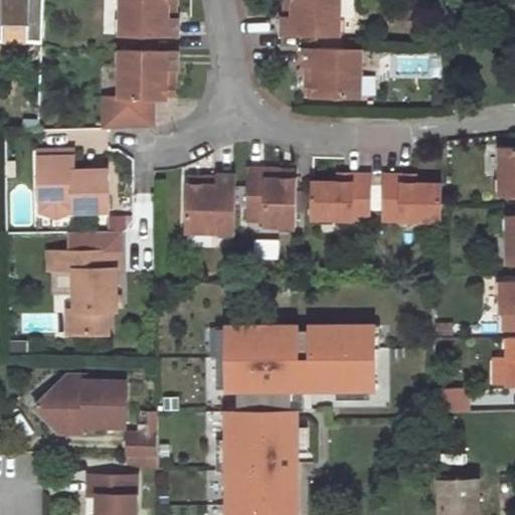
[(0,0),(0,40),(43,41),(43,0),(0,0)]
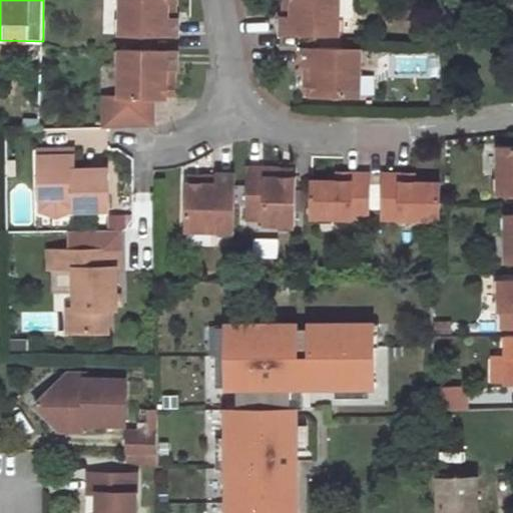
[(122,0),(121,34),(178,35),(178,17),(176,17),(167,17),(168,0),(122,0)]
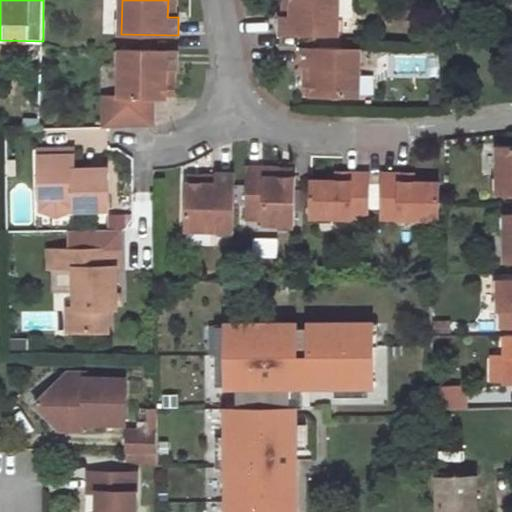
[(168,0),(167,17),(176,17),(176,0),(168,0)]
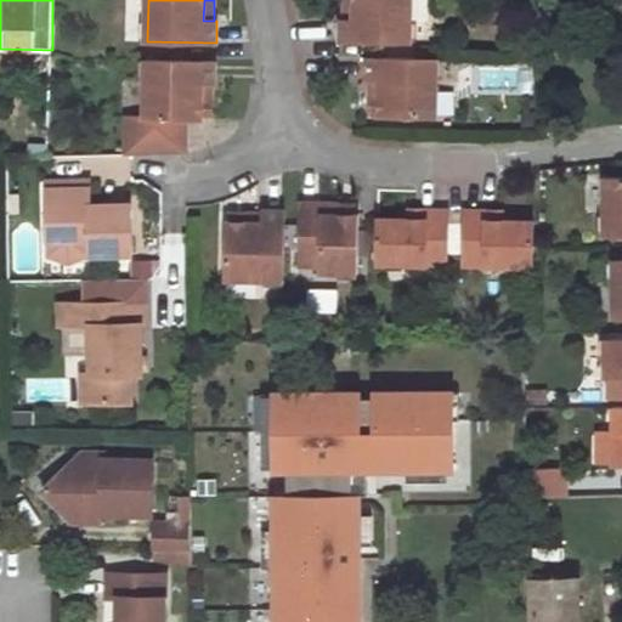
[(350,0),(350,21),(341,22),(340,22),(340,40),(366,43),(408,43),(408,0),(350,0)]
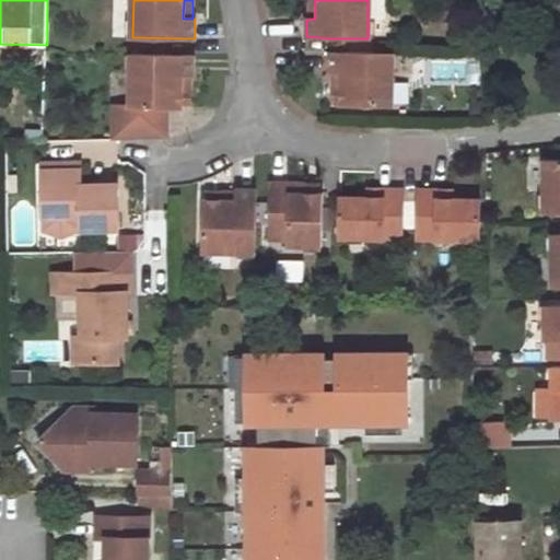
[(392,54),(329,51),(329,72),(333,72),(340,72),(339,102),(339,105),(391,106),(392,54)]
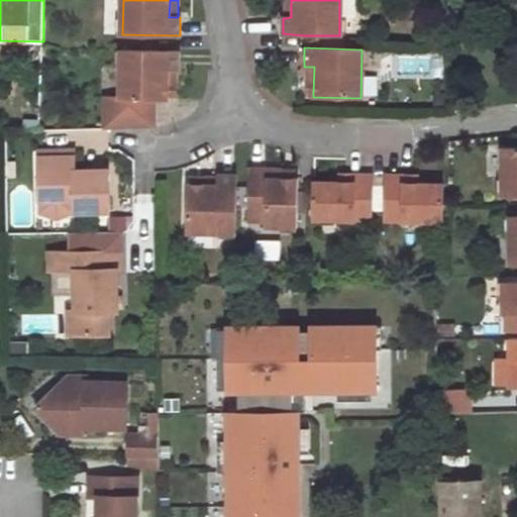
[(179,50),(121,48),(119,96),(106,96),(107,125),(152,127),(152,98),(166,98),(166,96),(167,70),(175,71),(179,71),(179,50)]
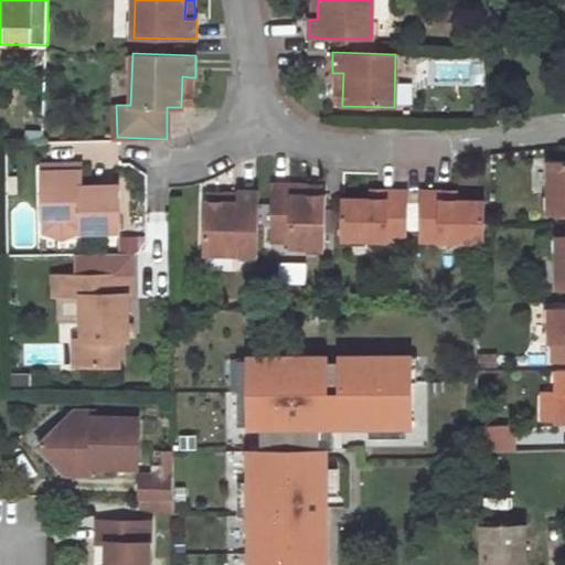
[(182,76),(181,105),(190,105),(191,77),(182,76)]
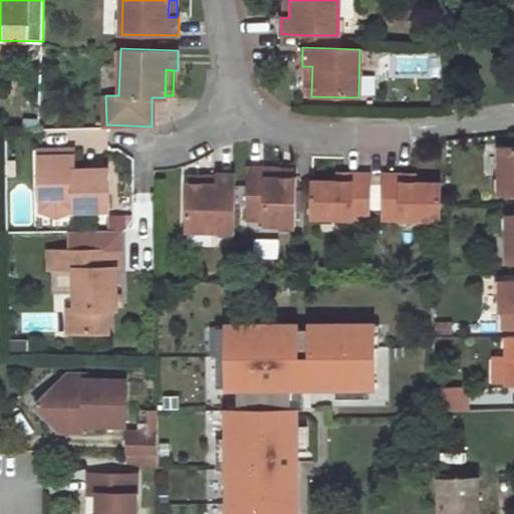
[(513,147),(498,148),(498,195),(513,194),(513,147)]
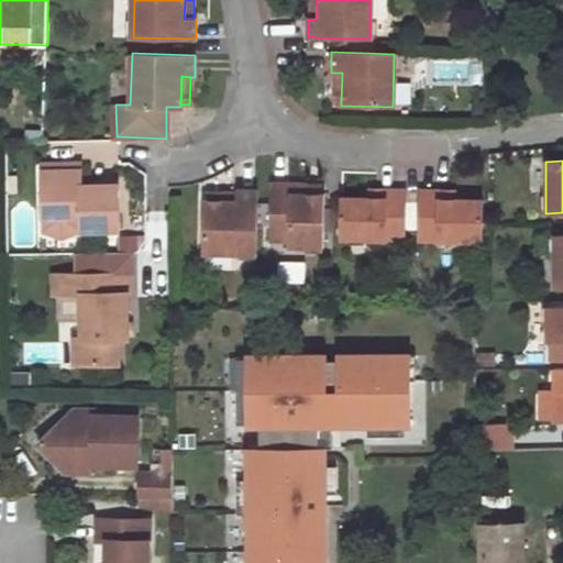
[(81,169),(42,168),(41,177),(81,177),(81,169)]
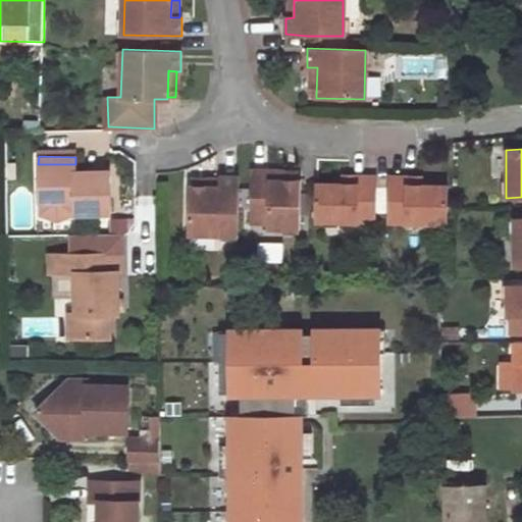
[(110,176),(75,176),(75,164),(38,164),(38,206),(72,207),(72,221),(110,221),(110,176)]
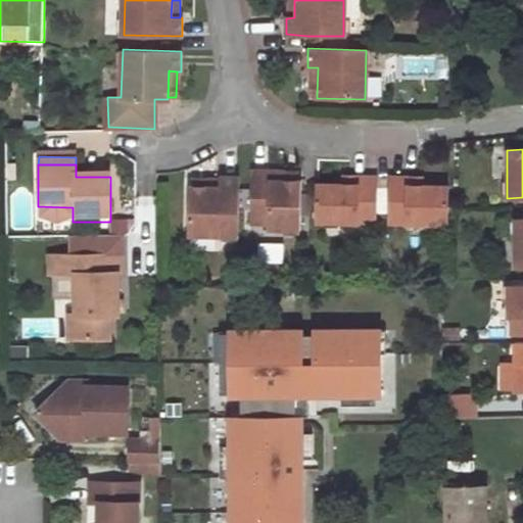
[(216,189),(189,189),(186,189),(186,237),(233,238),(234,178),(216,178),(216,181),(216,189)]
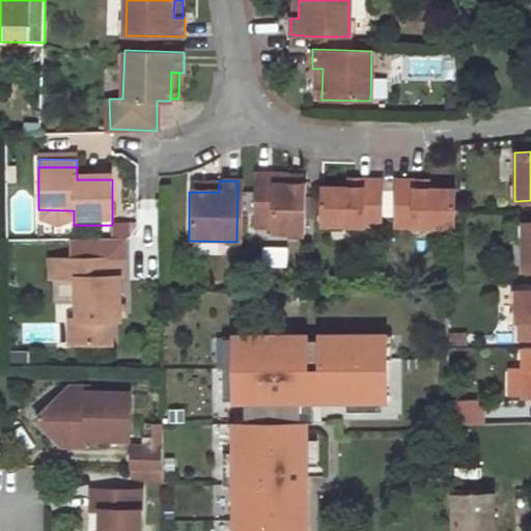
[(299,242),(300,193),(295,193),(268,192),(269,182),(251,180),(251,235),(267,235),(268,241),(299,242)]
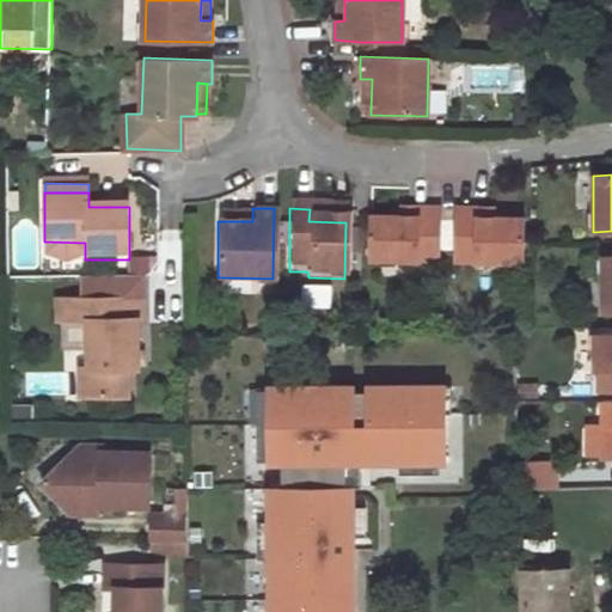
[(365,261),(434,262),(435,208),(414,208),(414,219),(397,218),(396,218),(366,218),(365,261)]
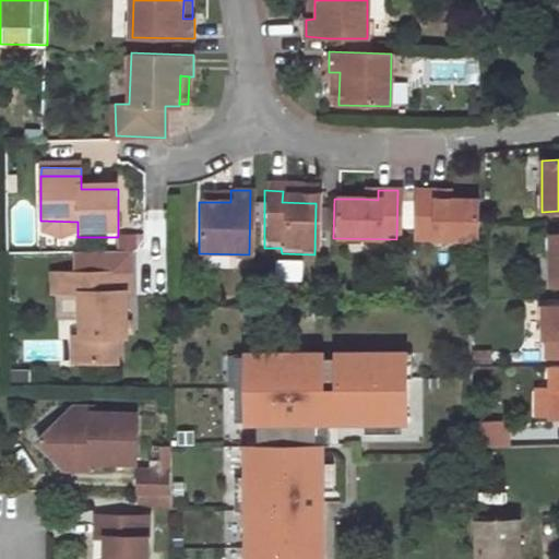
[(370,190),(361,190),(361,199),(363,199),(378,200),(378,190),(370,190)]
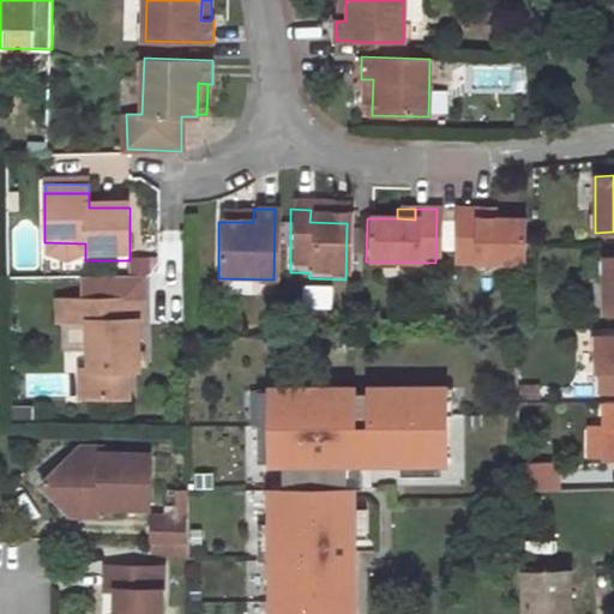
[(451,263),(513,262),(519,262),(521,221),(492,221),(473,221),(473,210),(473,209),(451,209),(451,263)]
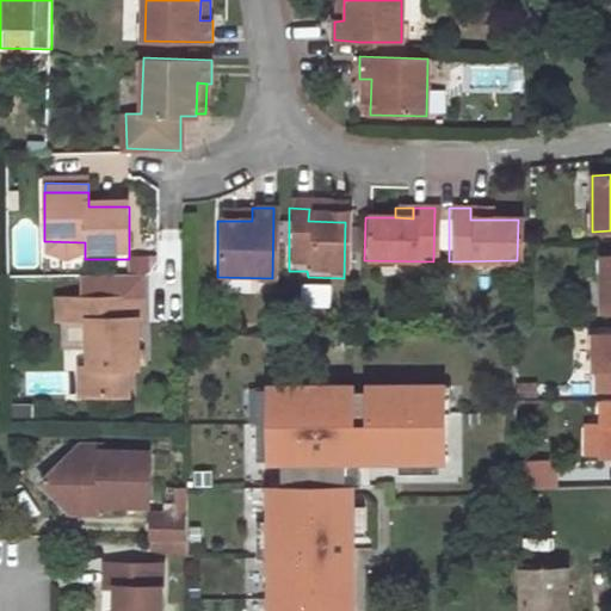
[(470,220),(489,220),(489,208),(470,208),(470,209),(470,220)]
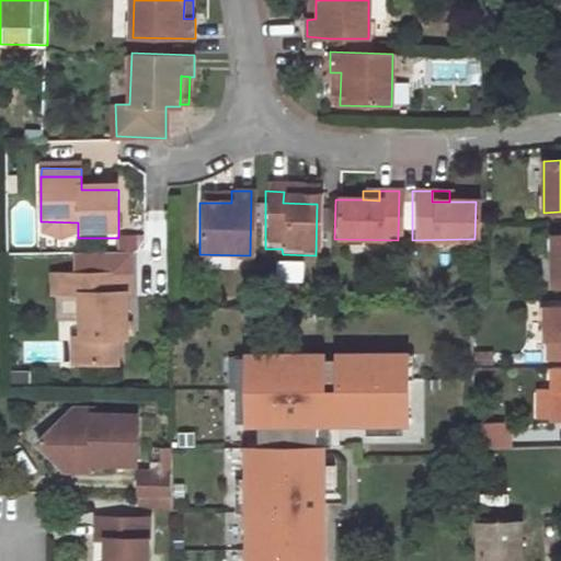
[(311,192),(284,192),(283,203),(311,204),(311,192)]
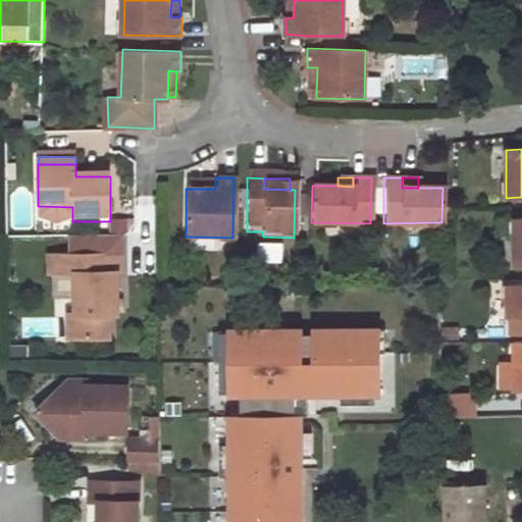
[(215,180),(189,180),(189,189),(215,189),(215,180)]
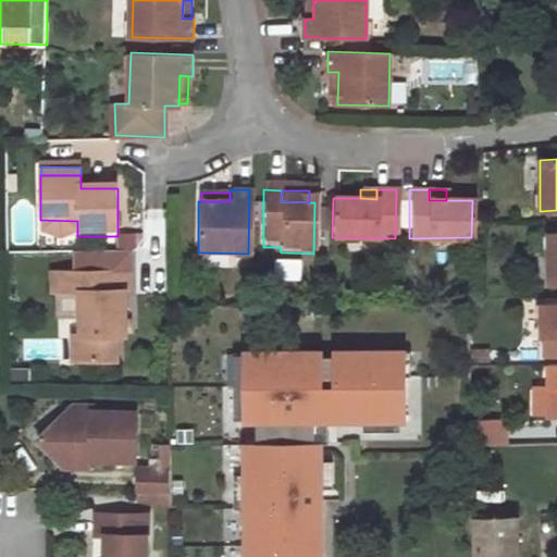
[(556,233),(548,233),(547,284),(556,284),(556,233)]
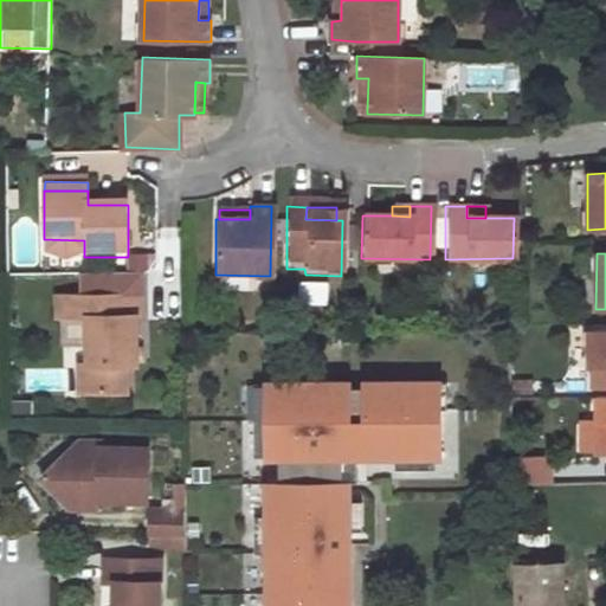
[(81,326),(82,302),(60,302),(59,324),(81,326)]
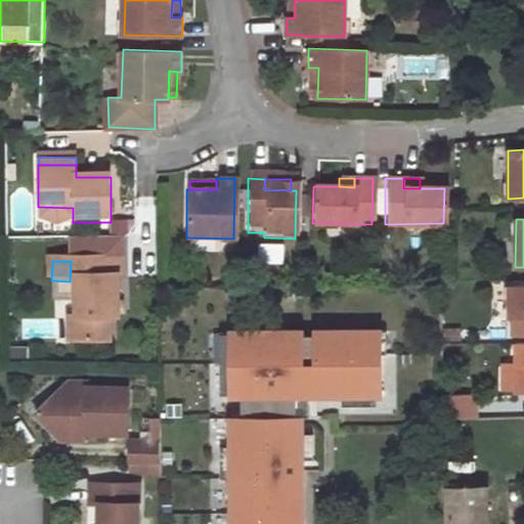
[(76,281),(77,319),(70,319),(70,345),(108,346),(108,321),(117,321),(118,281),(123,280),(122,262),(71,261),(70,281),(76,281)]
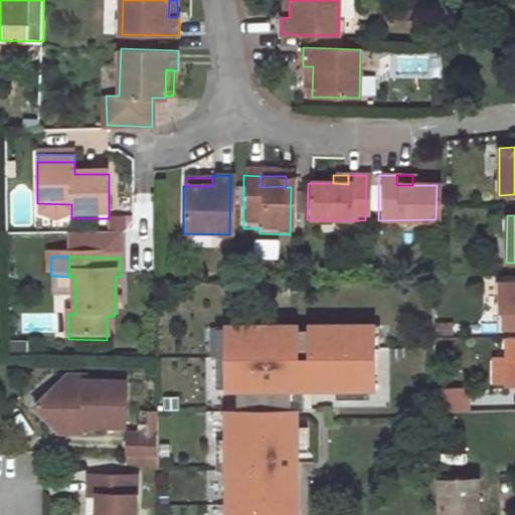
[(514,282),(499,283),(499,313),(503,313),(504,331),(514,330),(514,282)]
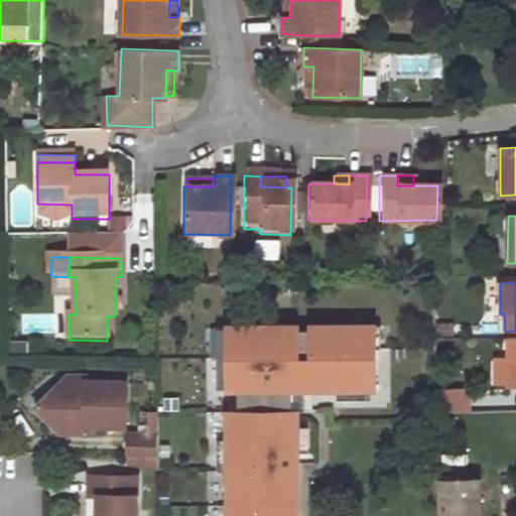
[(227,326),(227,388),(235,388),(290,387),(372,385),(371,324),(227,326)]
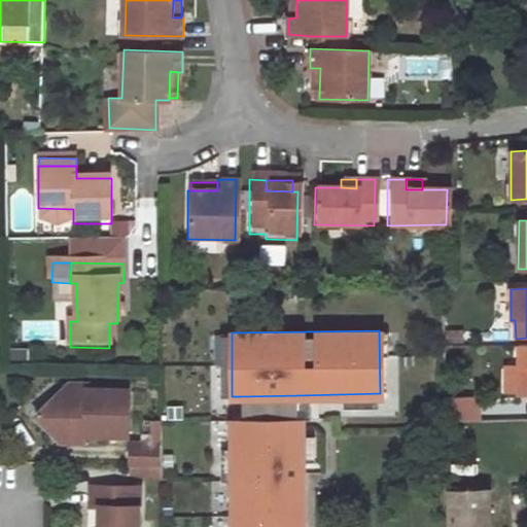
[(221,363),(221,338),(209,338),(209,364),(221,363)]
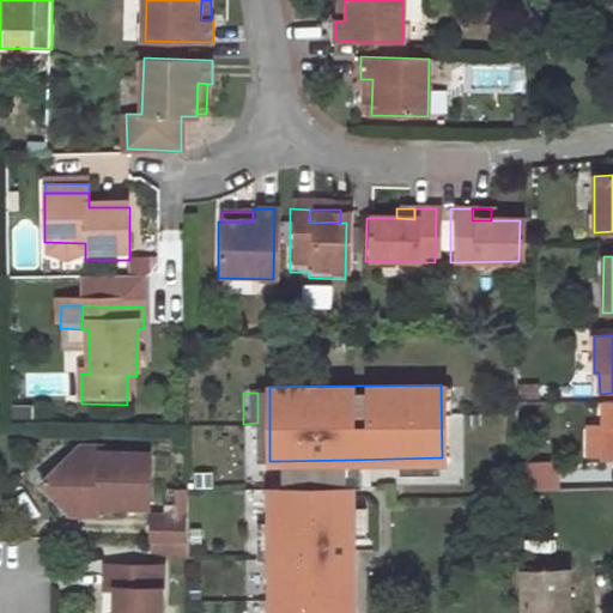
[(612,401),(602,401),(602,426),(604,456),(604,460),(612,460),(612,401)]
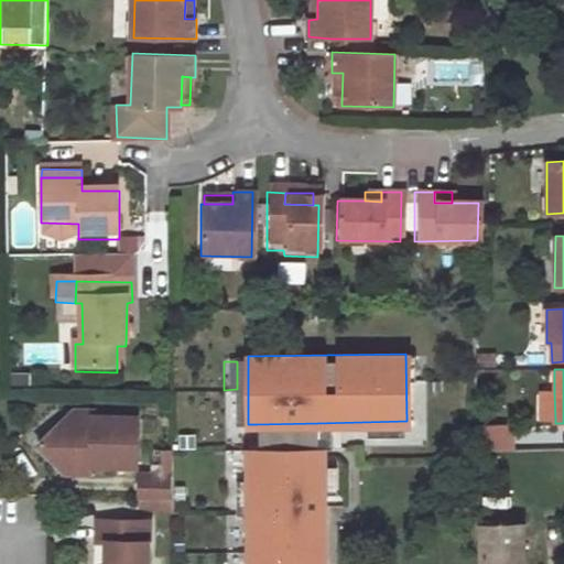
[(90,470),(137,470),(137,422),(94,421),(94,415),(75,414),(74,431),(56,431),(38,446),(65,478),(73,469),(90,470)]
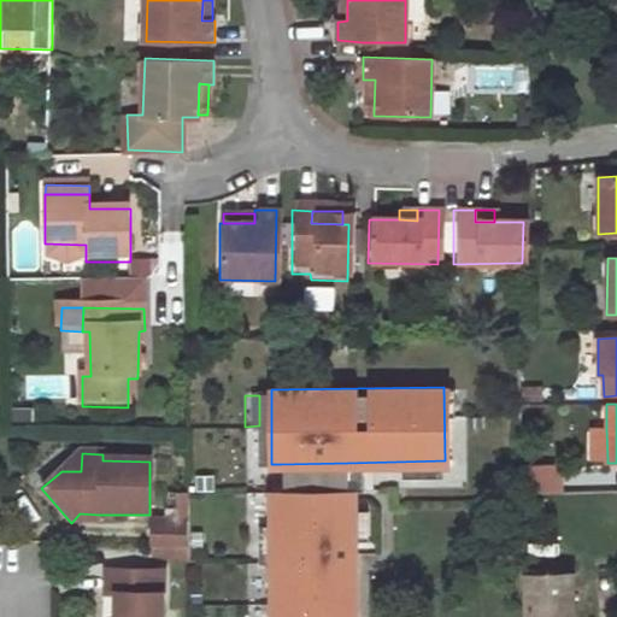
[(347,463),(281,464),(282,492),(347,491),(347,463)]
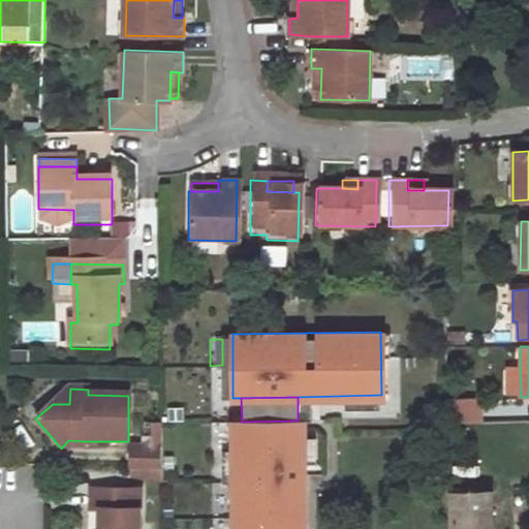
[(230,528),(305,528),(304,421),(298,421),(242,422),(229,422),(230,528)]
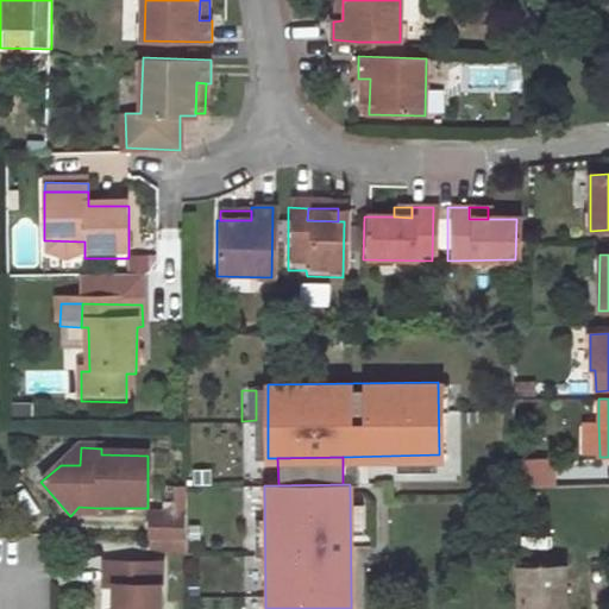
[(70,516),(98,516),(98,508),(79,507),(70,516)]
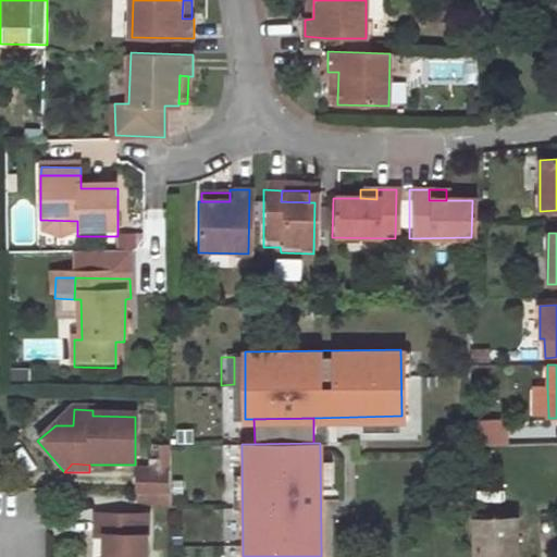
[(169,473),(135,472),(134,495),(169,496),(169,473)]
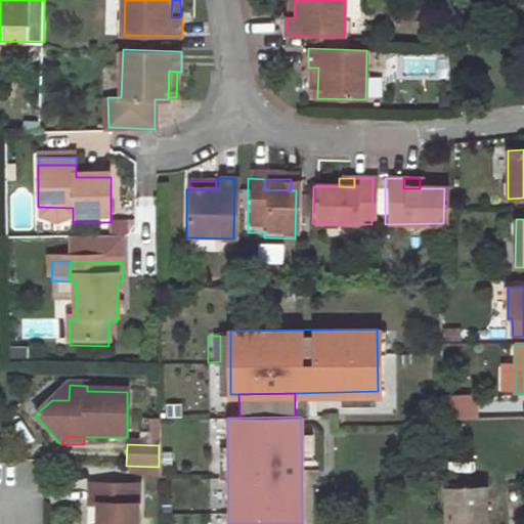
[(96,509),(96,523),(136,523),(137,487),(89,486),(89,508),(96,509)]
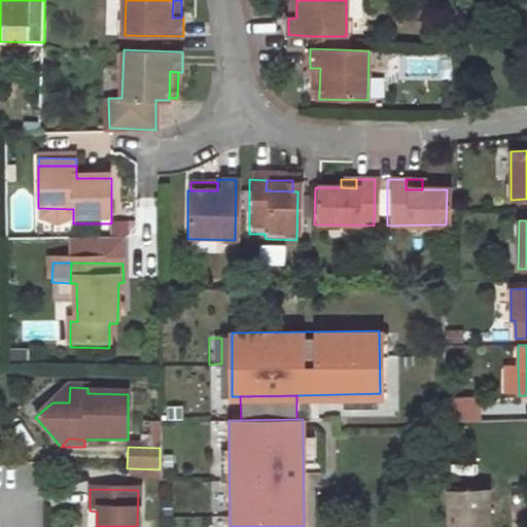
[(449,491),(450,512),(488,511),(487,490),(449,491)]
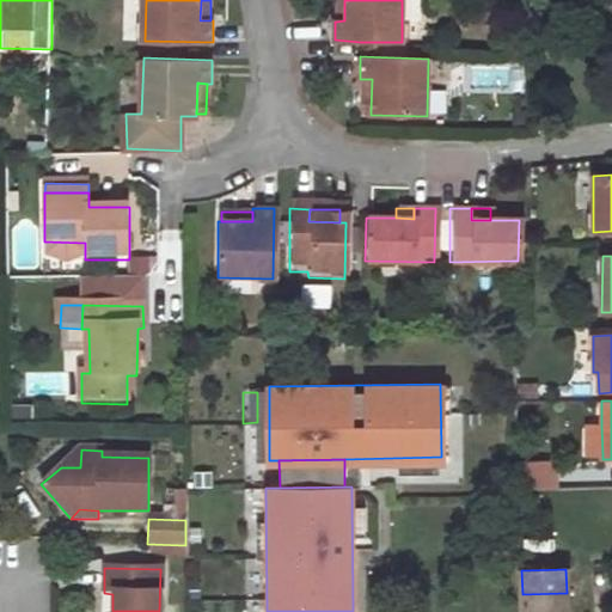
[(522,611),(567,611),(567,593),(522,594),(522,611)]
